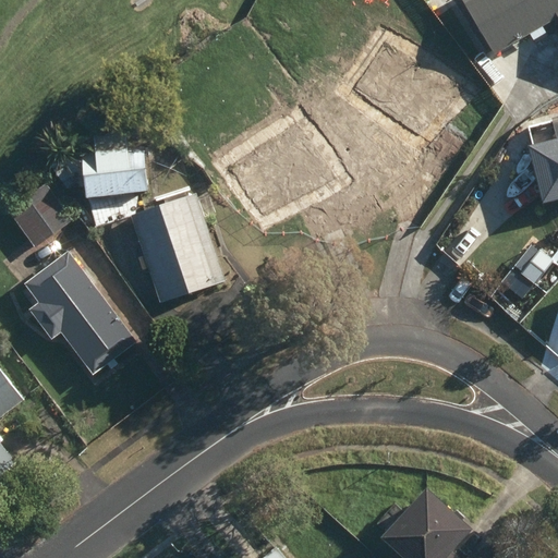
[(433,0),(426,5),(435,16),(446,10),(438,0),(433,0)]
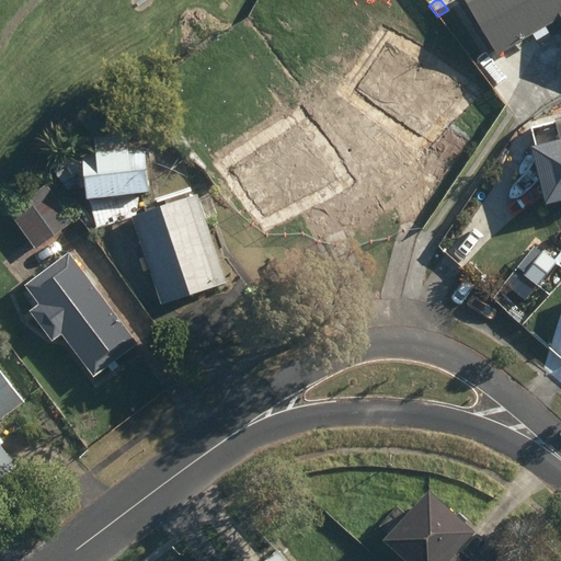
[(560,19),(560,0),(462,0),(497,57),(560,19)]
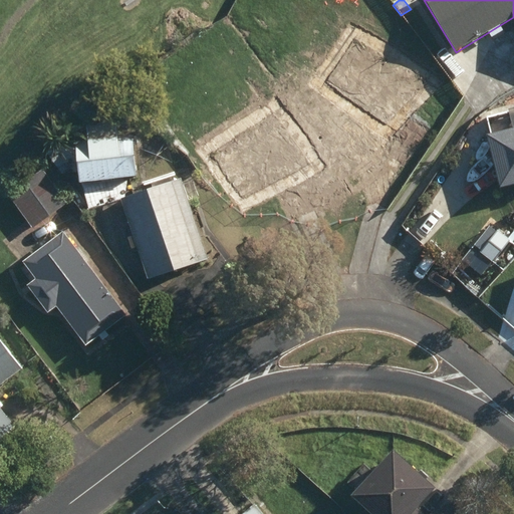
[(361,125),(390,145),(430,84),(402,65),(397,71),(352,42),(325,83),(369,112),(361,125)]
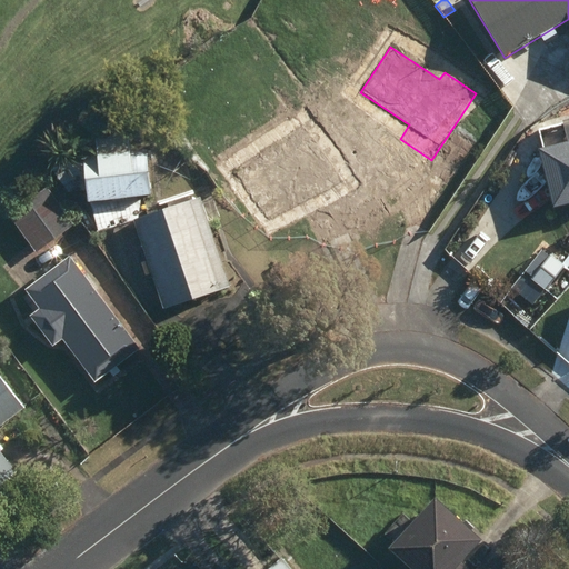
[(230,171),(261,217),(309,185),(325,207),(355,186),(310,118),(230,171)]
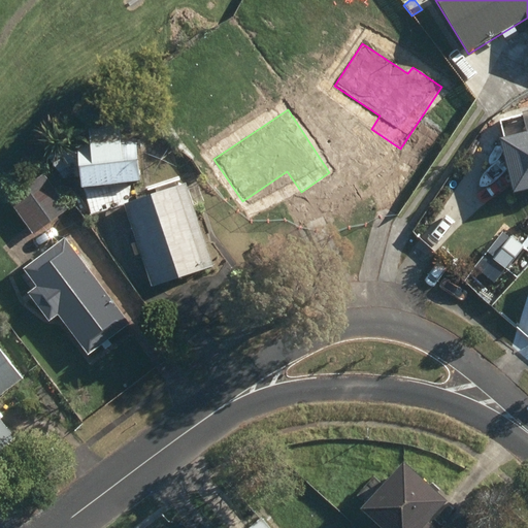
[(125,203),(154,285),(215,264),(186,182),(130,201),(132,178),(140,178),(136,139),(121,140),(119,123),(88,126),(90,143),(79,143),(80,146),(46,149),(46,164),(63,188),(83,187),(93,215),(125,203)]
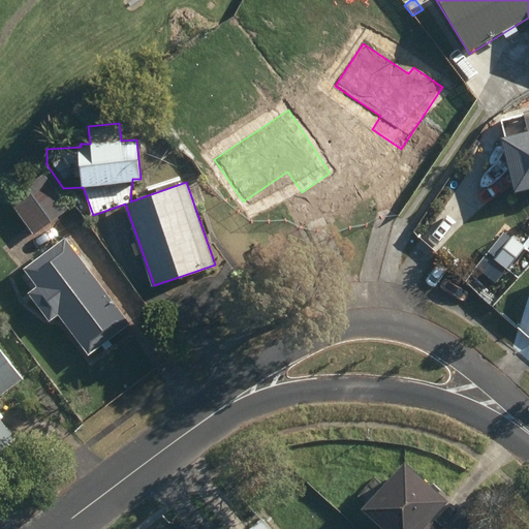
[(528,135),(500,144),(515,198),(528,194),(528,135)]
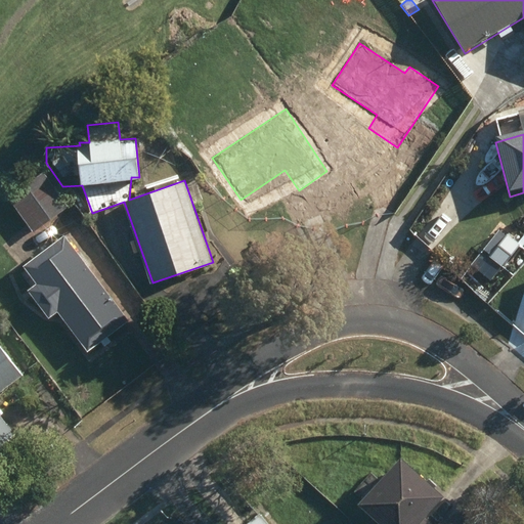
[(7,198),(35,232),(69,206),(42,171),(7,198)]
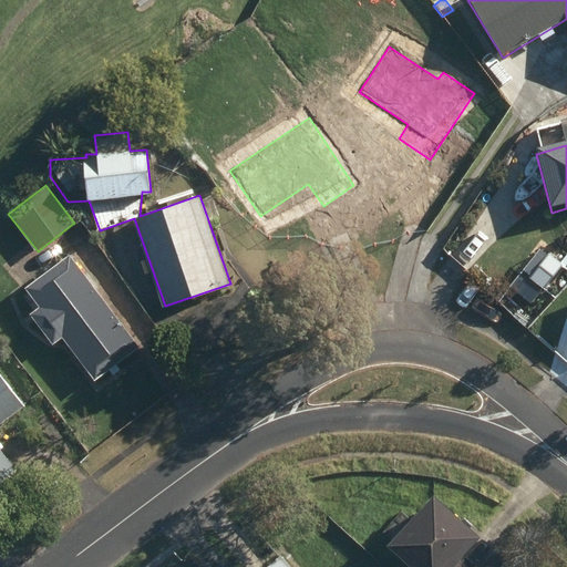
[(27,287),(88,372),(132,340),(71,255),(27,287)]
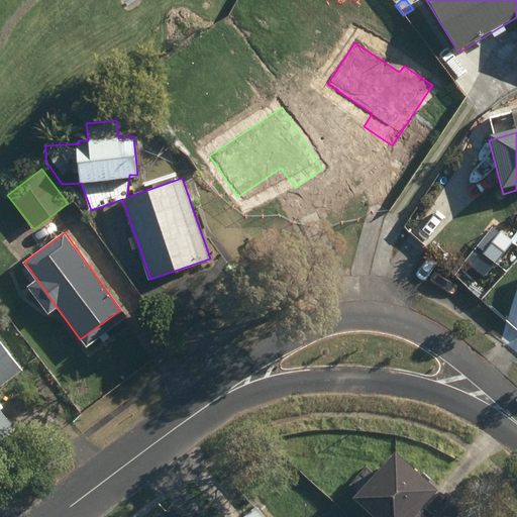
[(0,438),(14,428),(0,410),(0,386),(22,369),(0,339),(0,438)]
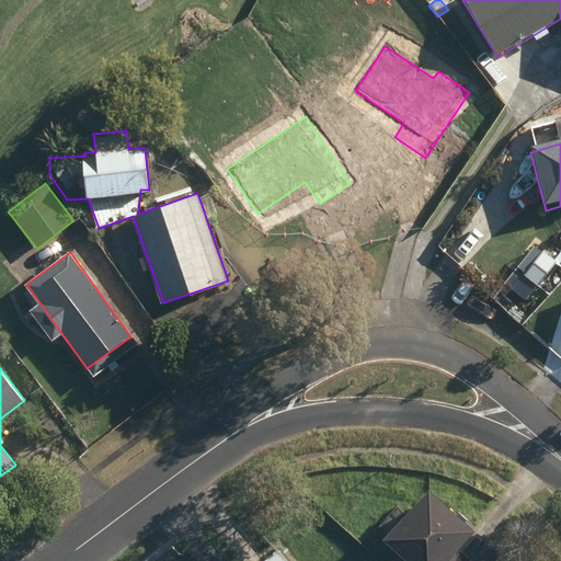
[(465,560),(455,552),(476,529),(428,487),(382,537),(409,560),(465,560)]
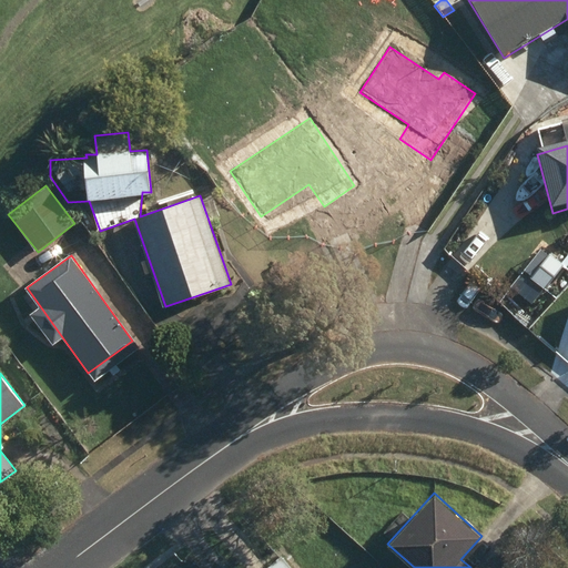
[(266,567),(291,567),(281,556),(266,567)]
